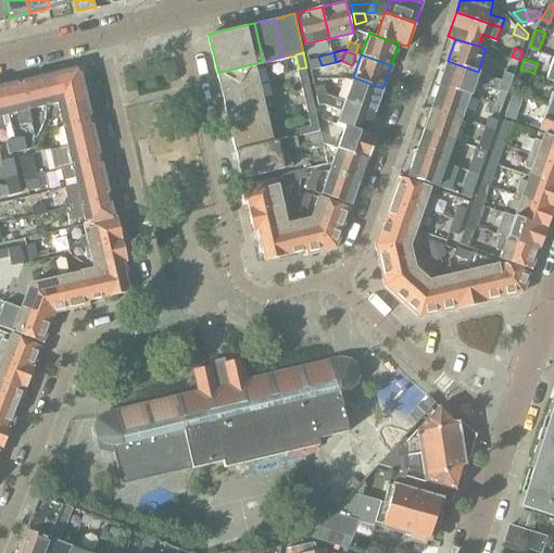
[(476,79),(501,88),(508,91),(512,84),(503,80),(478,72),(448,61),(440,83),(470,93),(476,79)]
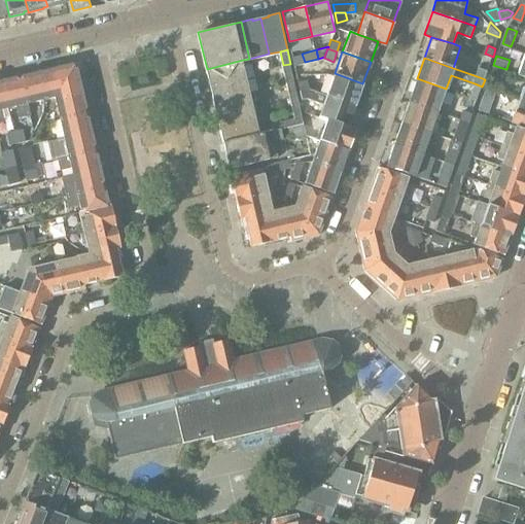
[(63,93),(56,95),(56,97),(84,91),(77,60),(56,65),(63,93)]
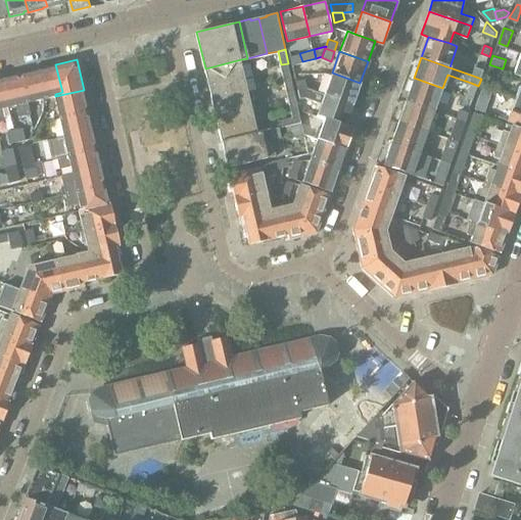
[(209,86),(245,78),(241,59),(205,68),(209,86)]
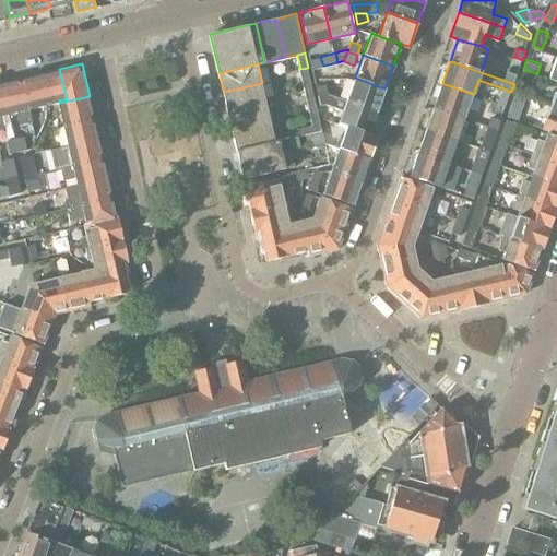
[(308,68),(300,69),(305,84),(312,82),(308,68)]
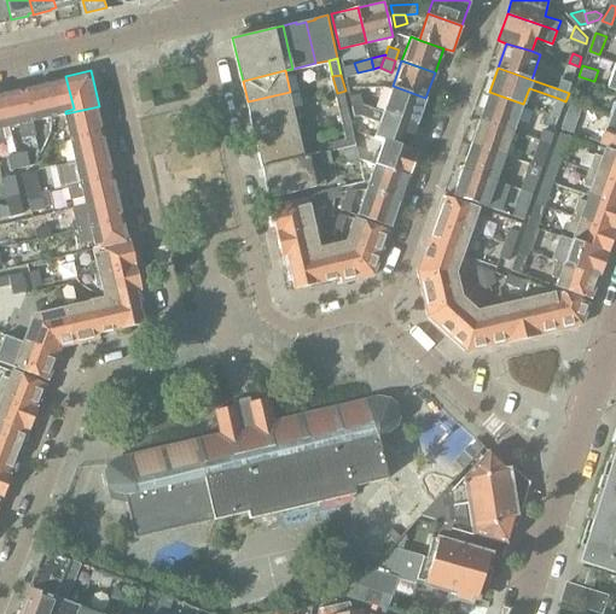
[(44,81),(52,115),(65,111),(74,109),(65,76),(44,81)]
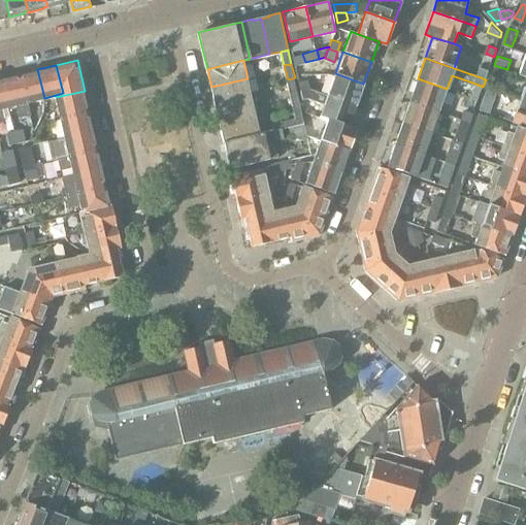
[(503,76),(506,69),(494,65),(492,72),(503,76)]
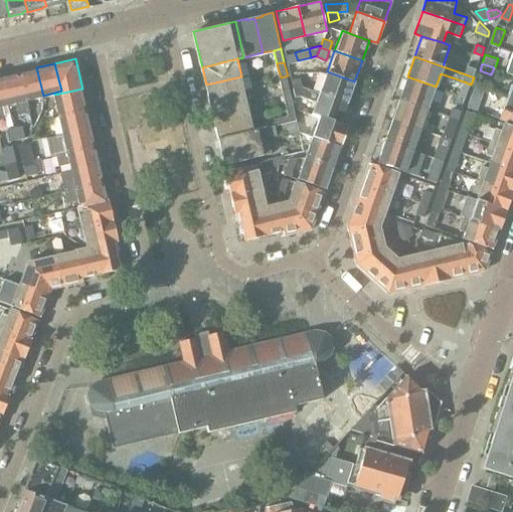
[(469,65),(466,74),(474,77),(477,68),(469,65)]
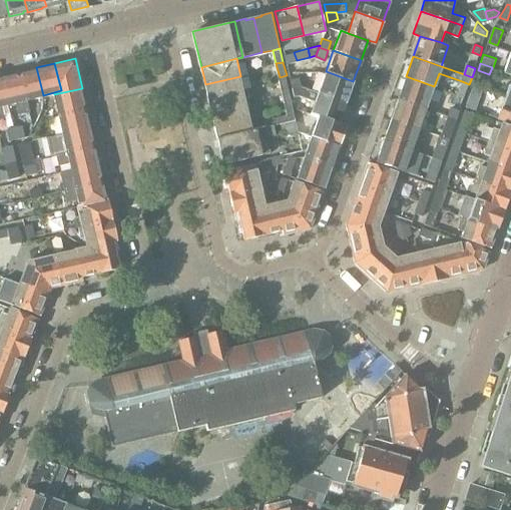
[(25,99),(27,99),(43,95),(36,67),(19,71),(25,99)]
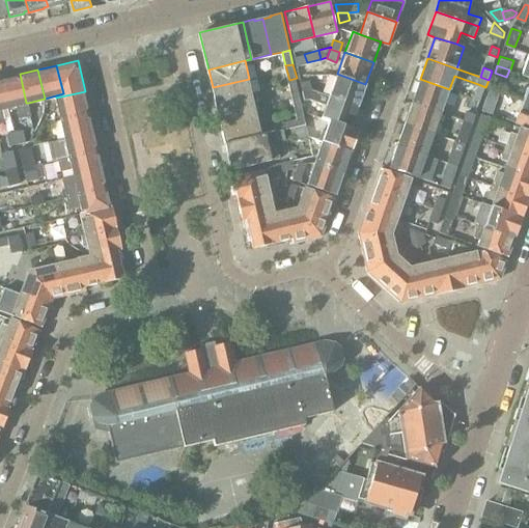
[(1,78),(7,107),(17,105),(19,117),(30,114),(28,103),(26,103),(20,74),(1,78)]
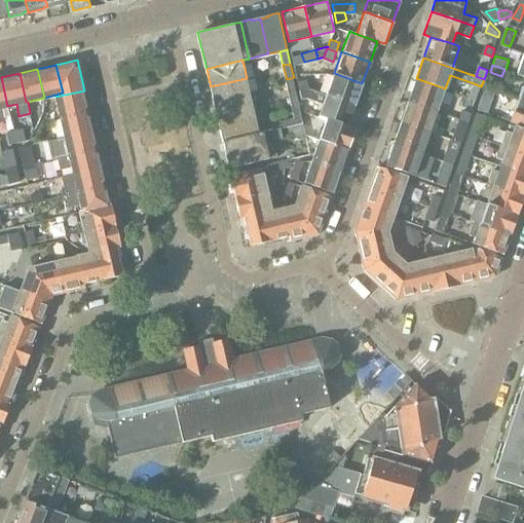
[(334,73),(327,92),(327,95),(354,105),(362,83),(334,73)]
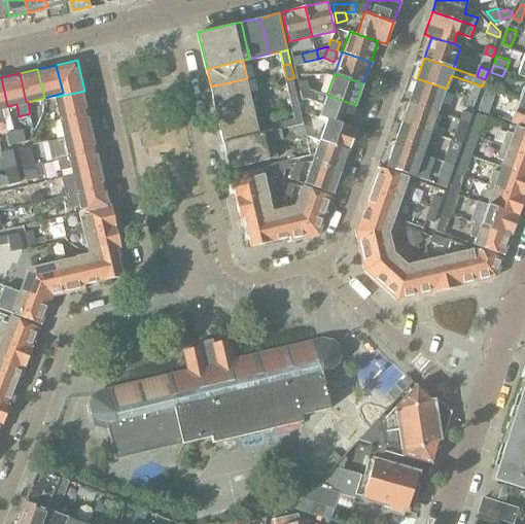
[(294,77),(287,79),(290,93),(298,91),(294,77)]
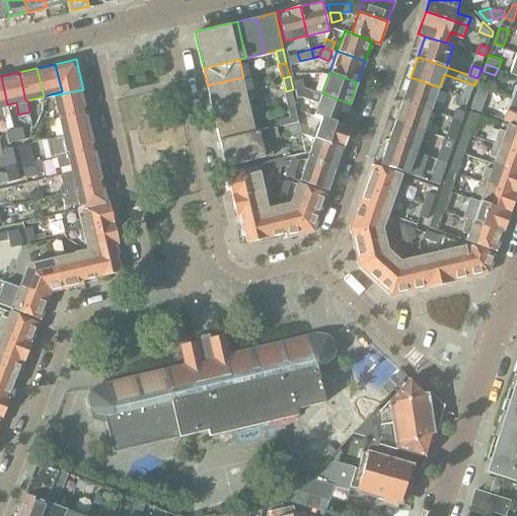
[(212,103),(247,94),(243,77),(208,85),(212,103)]
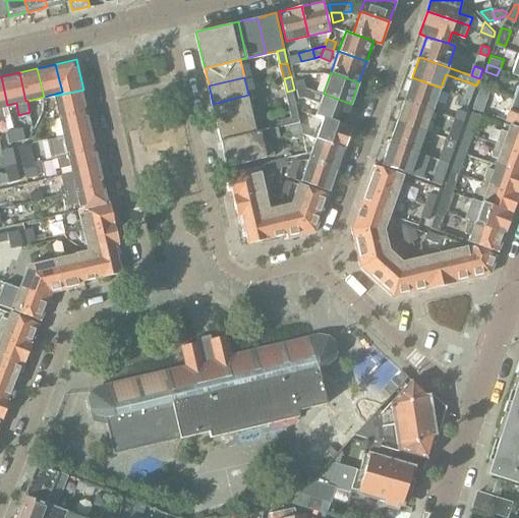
[(412,77),(405,99),(434,109),(441,88),(412,77)]
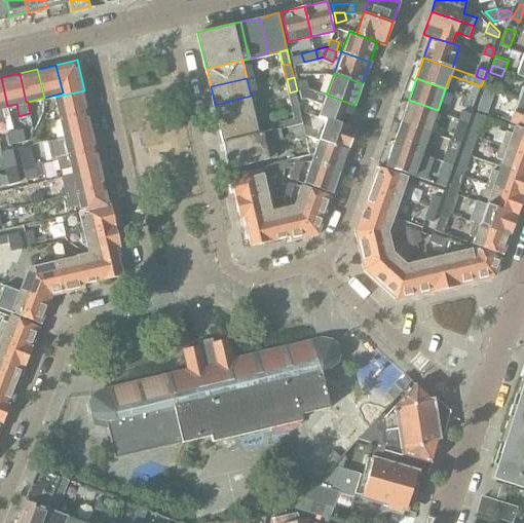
[(298,80),(300,89),(309,87),(307,79),(298,80)]
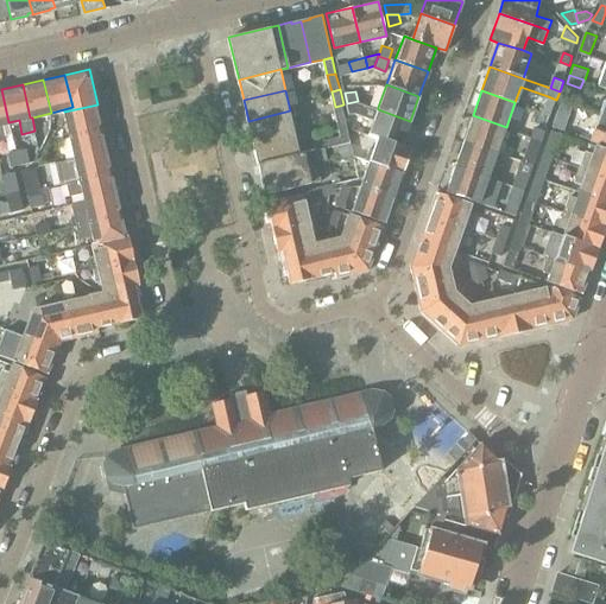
[(378,107),(358,101),(347,103),(349,113),(355,112),(374,118),(370,133),(378,137),(402,145),(410,121),(378,109),(378,107)]
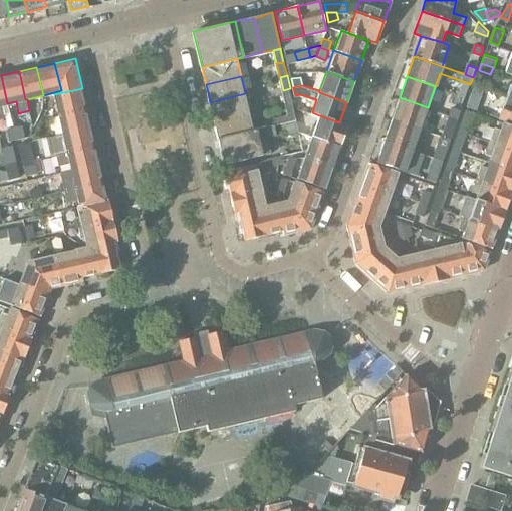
[(82,88),(54,94),(58,113),(87,106),(82,88)]
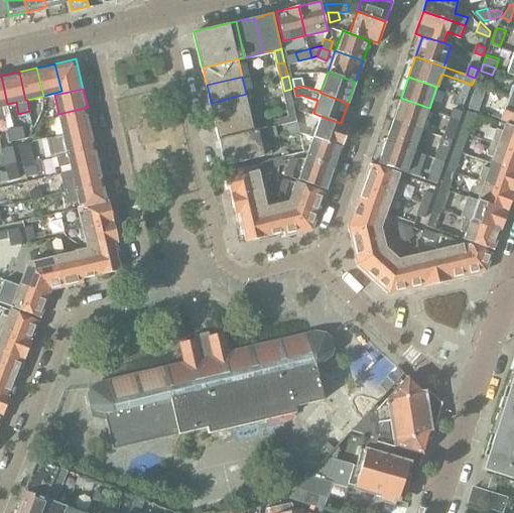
[(291,89),(284,91),(286,101),(293,100),(291,89)]
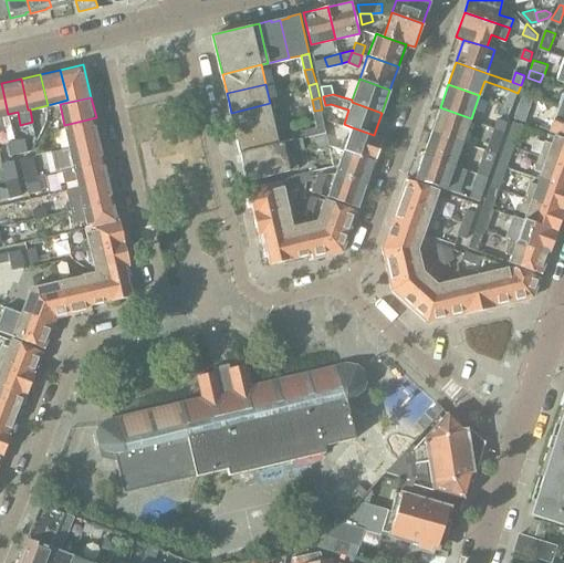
[(514,116),(525,120),(531,104),(520,100),(514,116)]
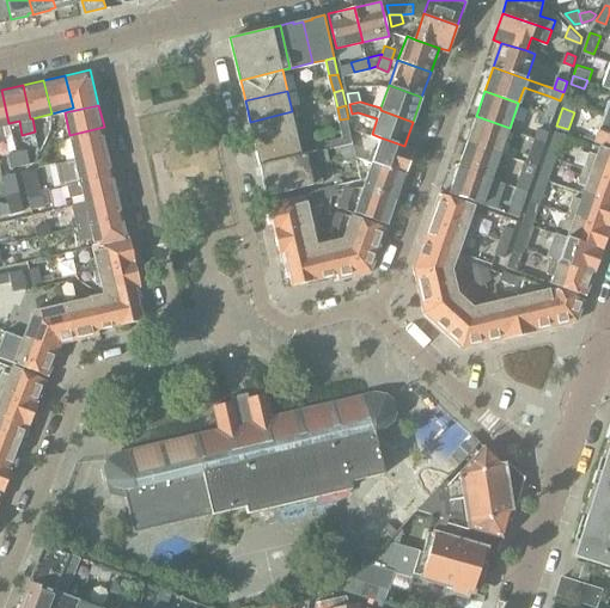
[(255,142),(297,133),(292,111),(250,122),(255,142)]
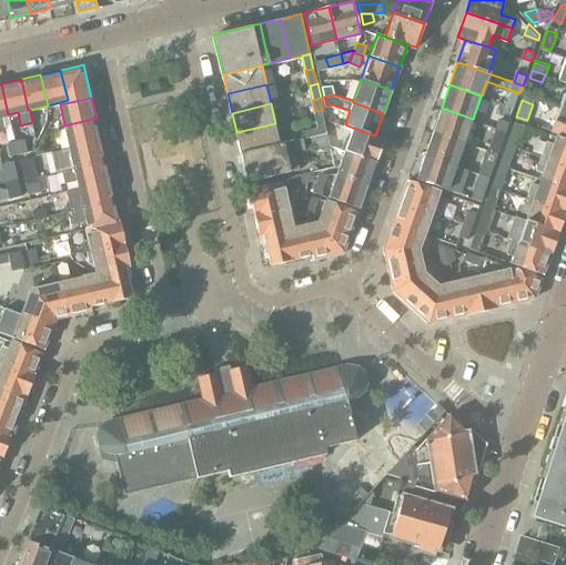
[(565,107),(561,106),(552,129),(565,133),(565,107)]
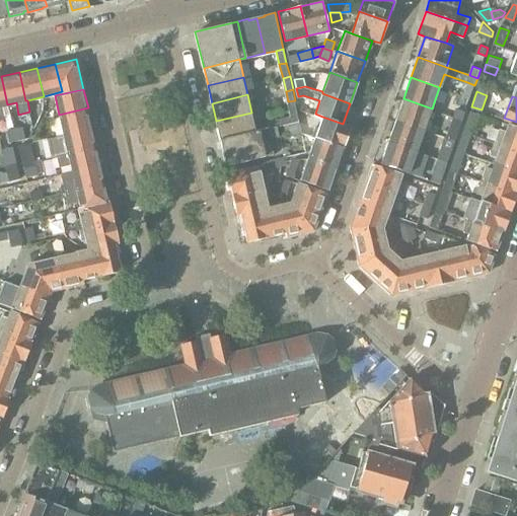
[(395,120),(424,130),(432,108),(403,98),(395,120)]
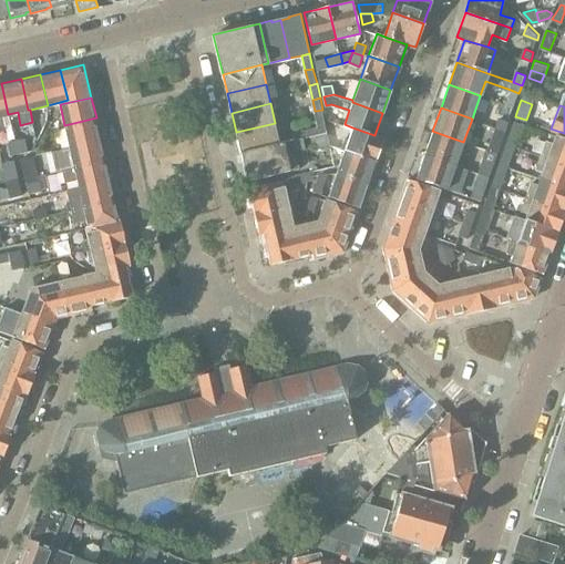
[(322,110),(315,111),(318,123),(326,121),(322,110)]
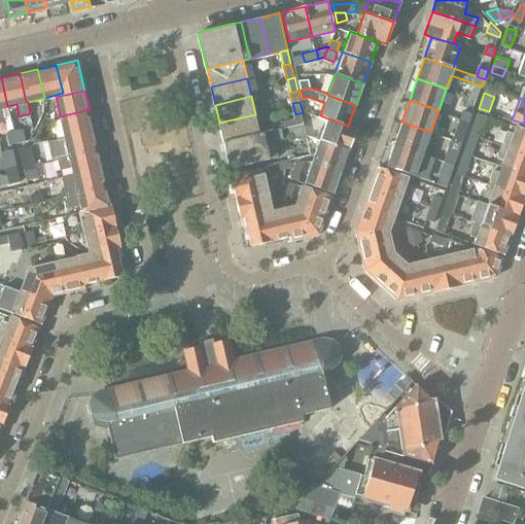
[(90,109),(60,116),(65,135),(94,128),(90,109)]
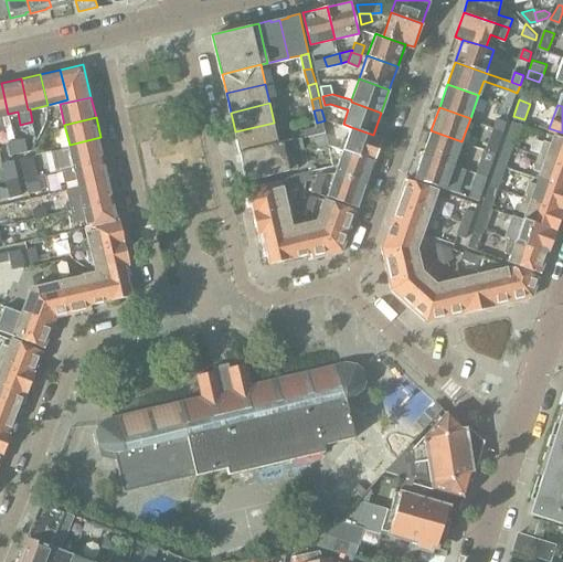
[(498,117),(491,136),(501,139),(507,120),(498,117)]
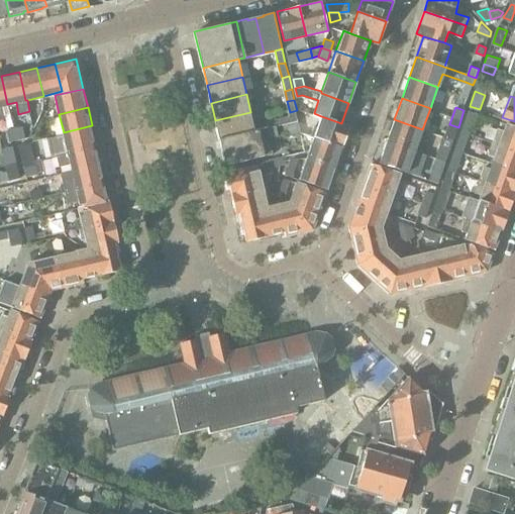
[(297,110),(290,112),(290,115),(292,122),(299,120),(297,110)]
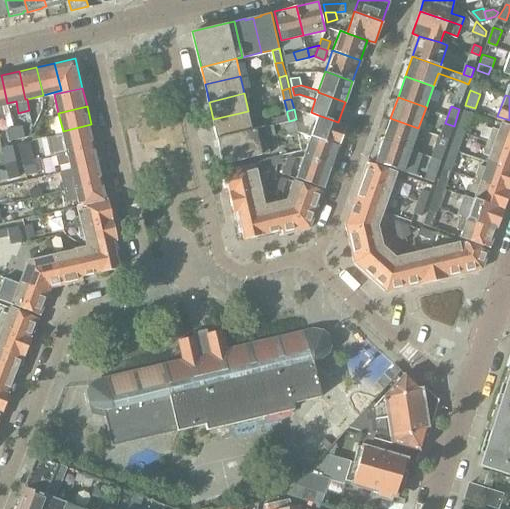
[(463,109),(457,128),(465,130),(471,111),(463,109)]
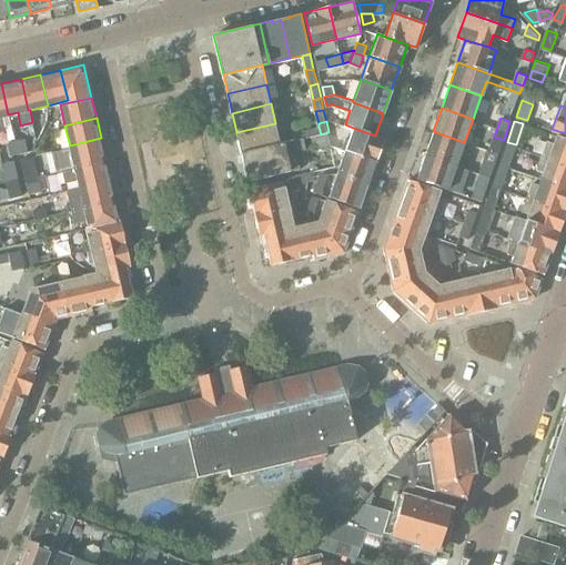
[(280,143),(279,135),(275,123),(236,132),(241,152),(280,143)]
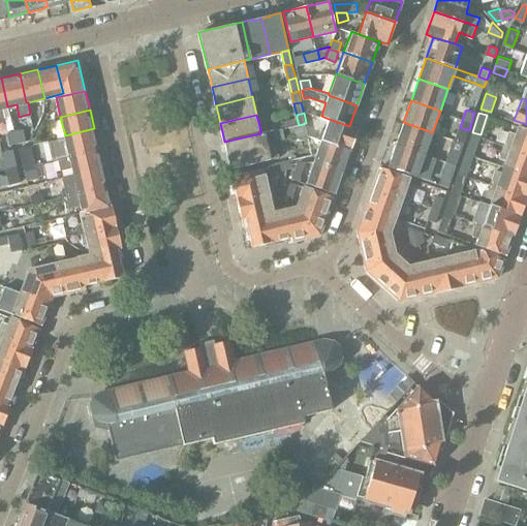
[(297,118),(284,120),(286,128),(290,127),(299,125),(297,118)]
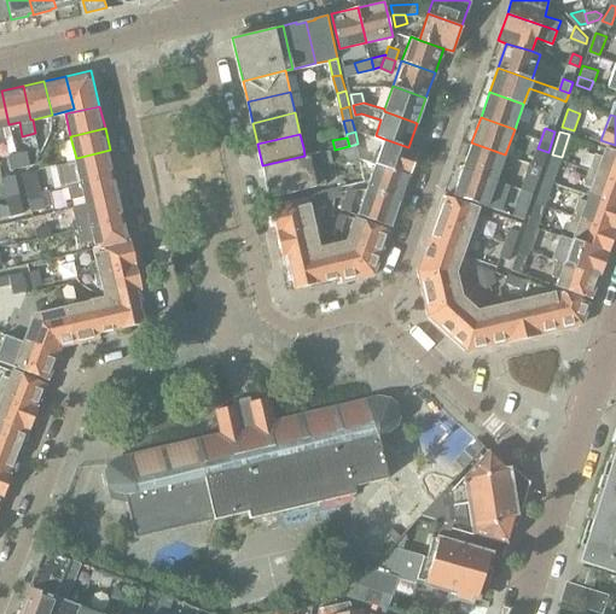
[(384,139),(376,162),(410,174),(418,150),(408,147),(384,139)]
